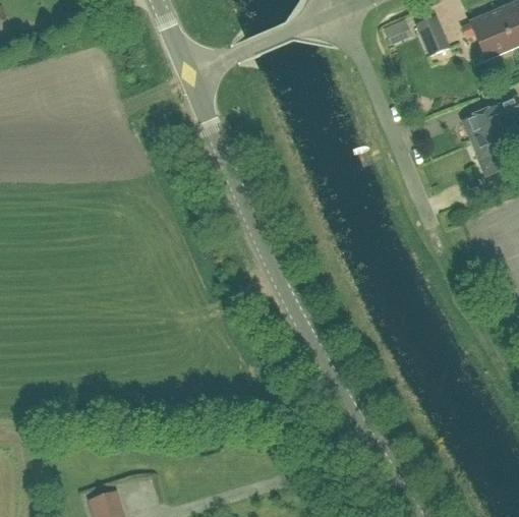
[(518,1),(496,11),(512,47),(518,44),(518,1)]
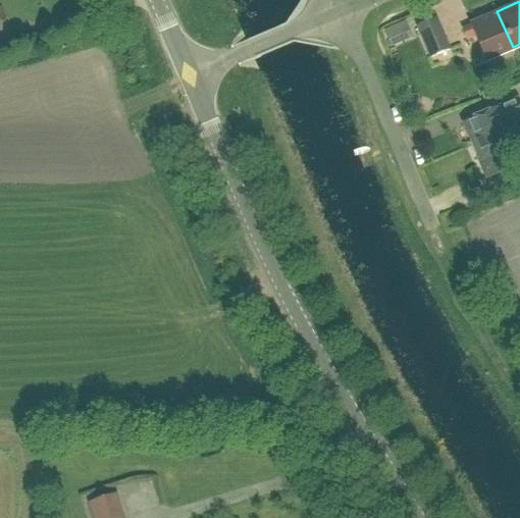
[(513,47),(497,11),(471,21),(486,58),(513,47)]
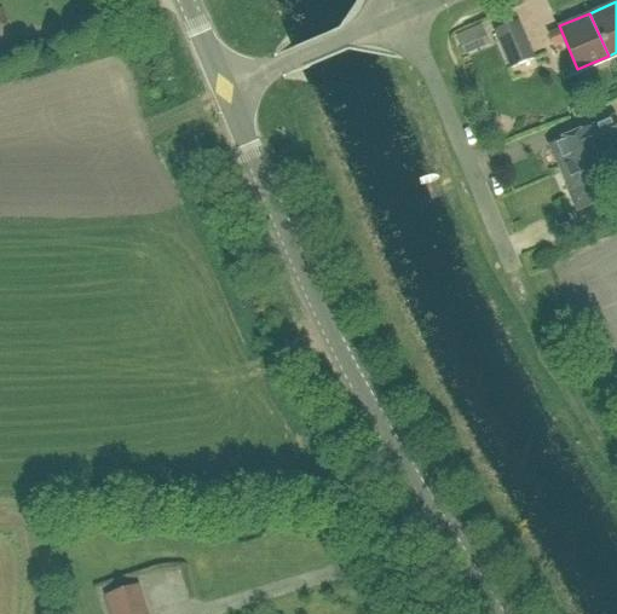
[(532,56),(517,18),(492,29),(507,67),(532,56)]
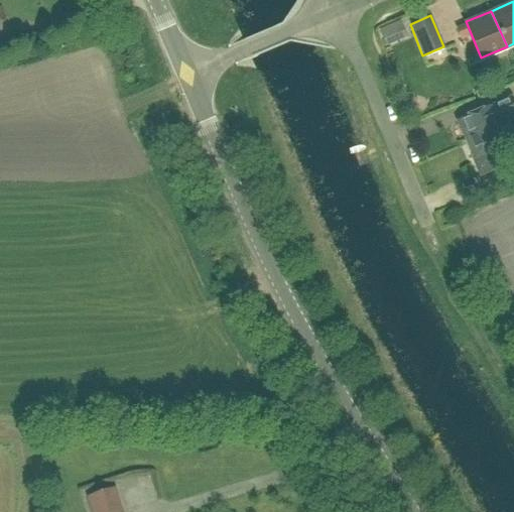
[(465,137),(500,122),(513,115),(513,102),(511,95),(457,117),(465,137)]
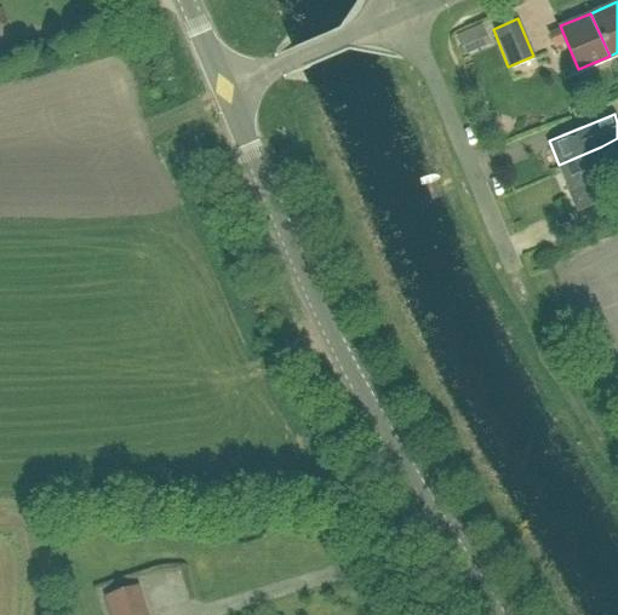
[(559,165),(577,208),(596,200),(599,206),(614,200),(607,183),(617,178),(617,159),(617,160),(613,150),(605,154),(601,147),(559,165)]
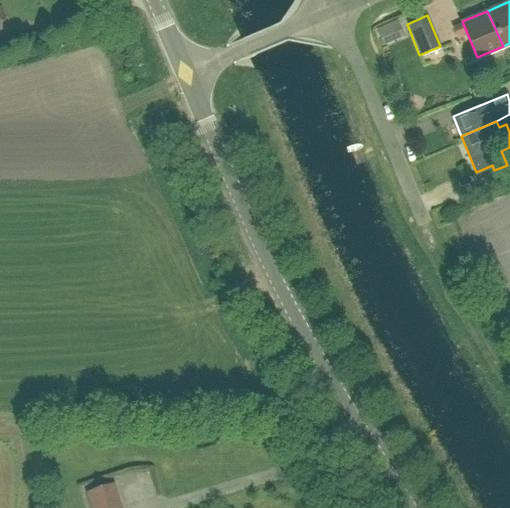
[(121,507),(113,483),(85,492),(90,507),(121,507)]
